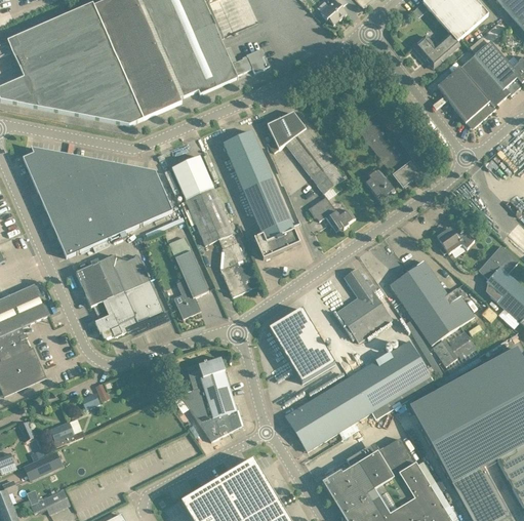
[(84,4),(135,120),(180,101),(179,96),(197,88),(199,92),(236,76),(237,76),(236,74),(251,67),(253,71),(265,66),(267,62),(260,47),(245,53),(246,55),(231,62),(203,0),(103,0),(93,4),(92,1),(84,4)]
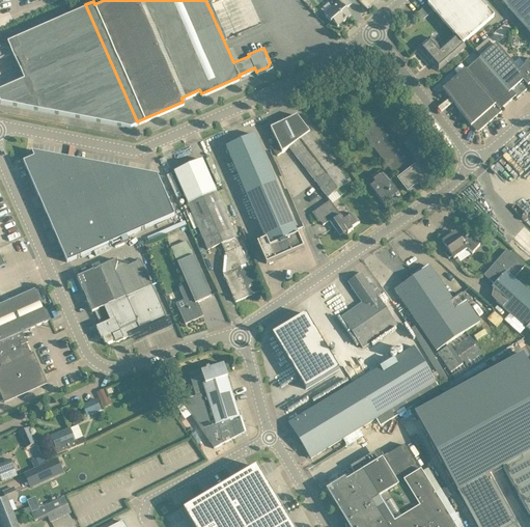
[(330,0),(331,1),(332,3),(324,10),(330,19),(332,17),(336,23),(337,22),(341,22),(341,19),(350,11),(343,4),(347,0),(330,0)]
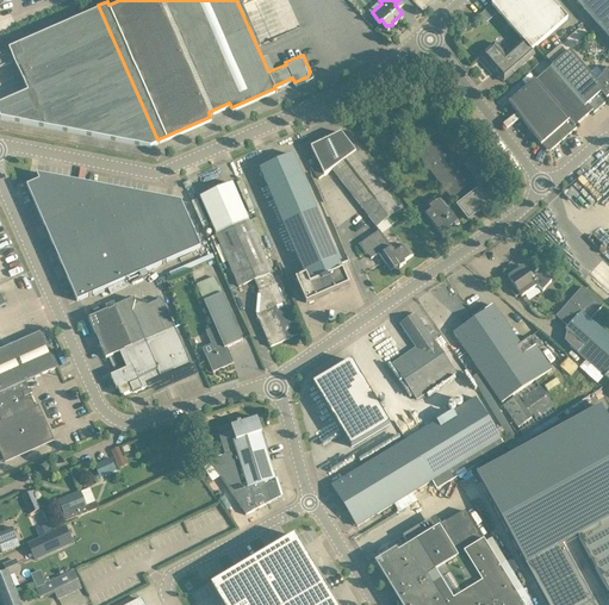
[(521,37),(529,47),(566,13),(554,0),(491,0),(490,1),(521,37)]
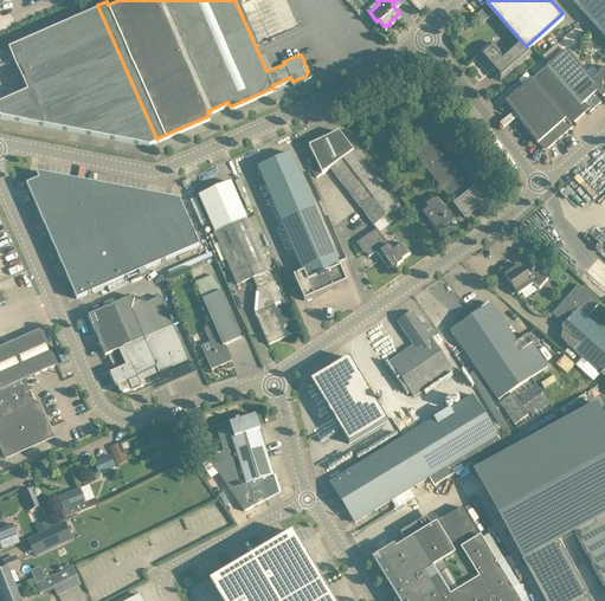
[(575,0),(604,33),(604,0),(575,0)]
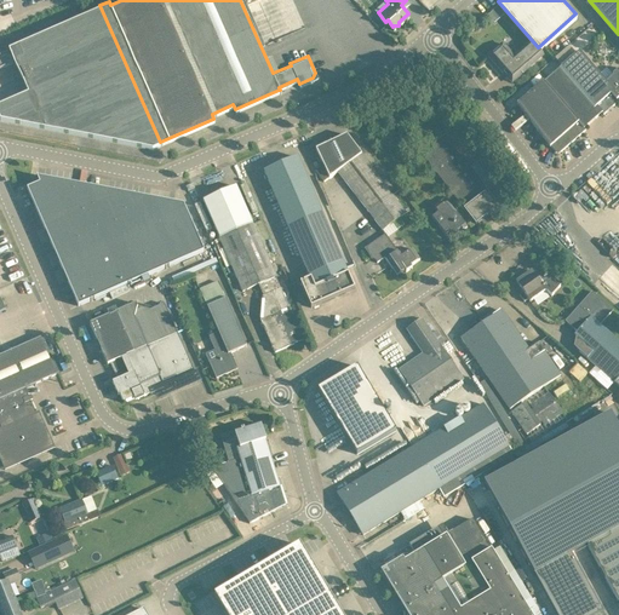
[(160,142),(99,5),(9,46),(28,90),(0,102),(0,116),(152,145),(160,142)]
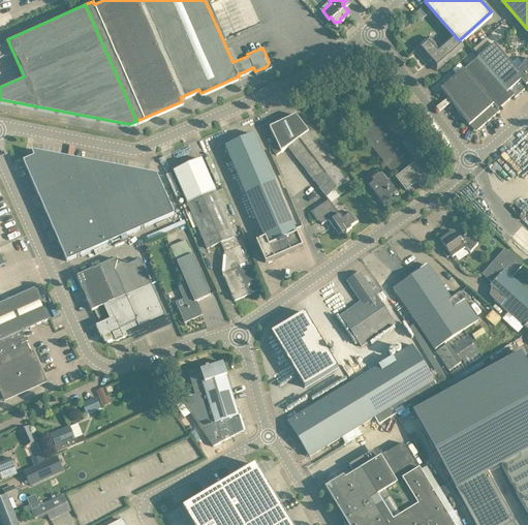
[(462,43),(459,40),(452,32),(437,44),(428,34),(415,44),(428,58),(431,56),(434,59),(431,61),(436,67),(443,60),(442,58),(443,57),(444,59),(462,43)]
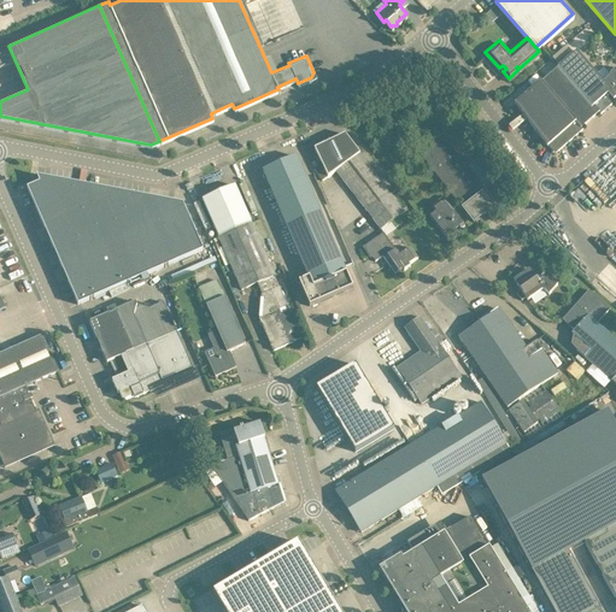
[(615,64),(608,70),(609,71),(602,77),(575,47),(549,70),(539,78),(523,92),(514,99),(546,142),(547,141),(552,147),(557,147),(582,125),(580,123),(598,109),(599,110),(615,96),(612,95),(615,92),(615,64)]
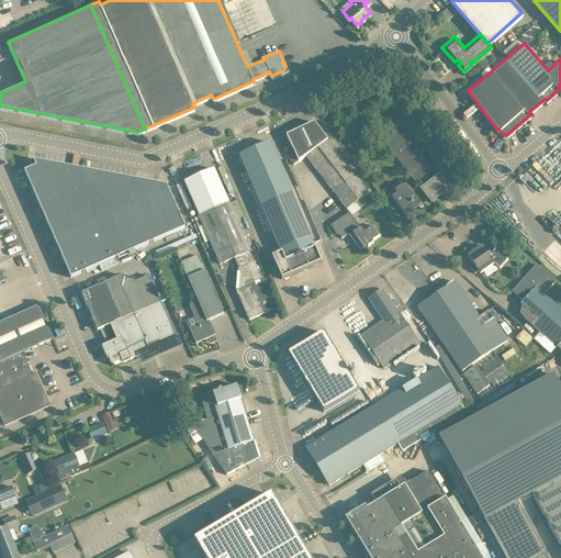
[(290,142),(291,145),(298,157),(326,136),(313,119),(285,132),(290,142)]
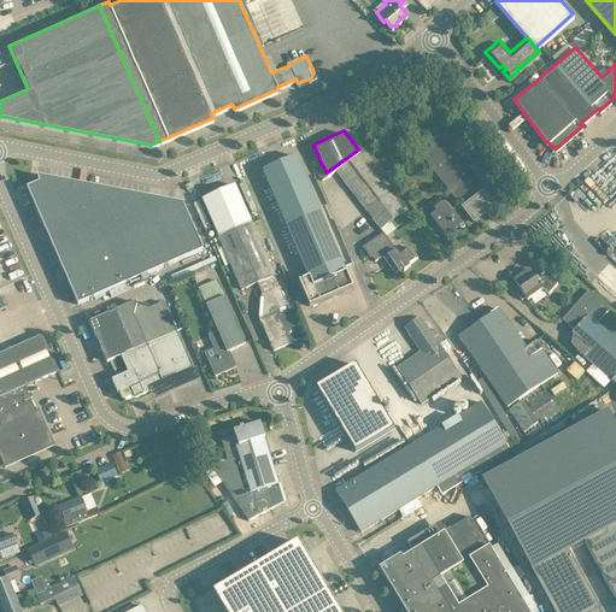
[(441,131),(432,139),(418,148),(471,219),(494,201),(441,131)]
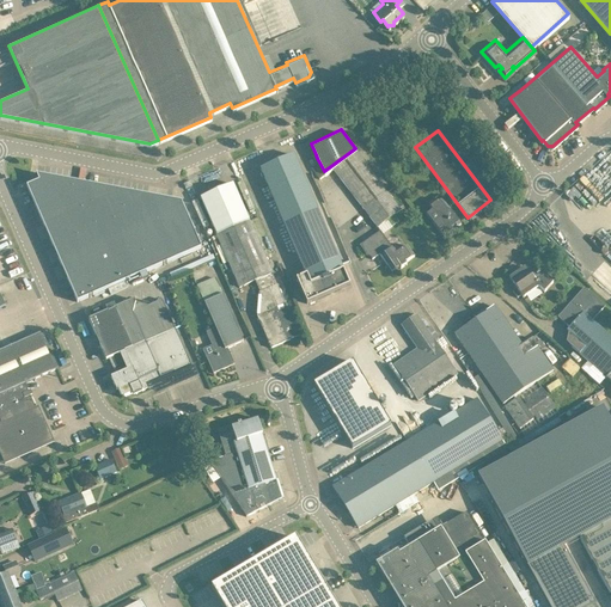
[(361,203),(385,186),(355,148),(324,171),(324,172),(333,165),(361,203)]
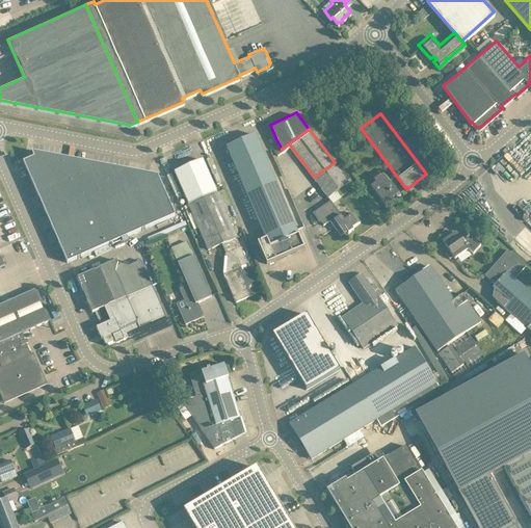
[(226,143),(265,235),(257,239),(266,261),(302,244),(255,131),(226,143)]
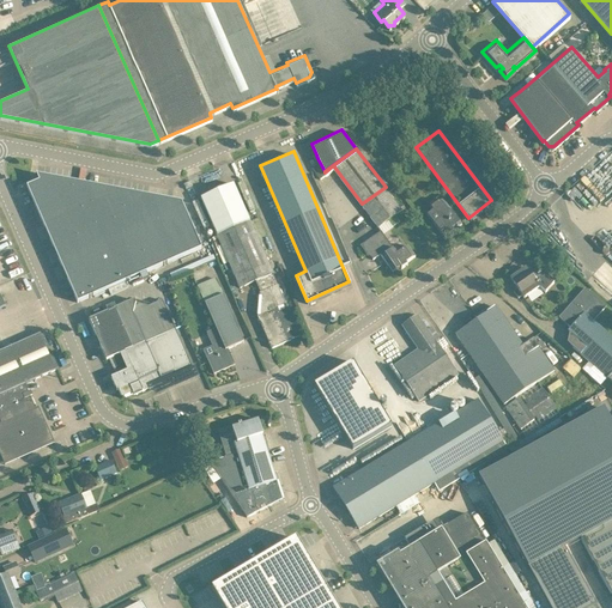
[(400,160),(392,166),(394,171),(404,165),(400,160)]
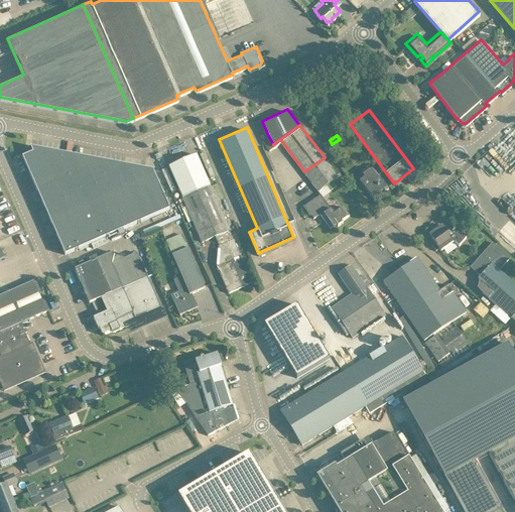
[(65,251),(68,250),(168,206),(151,166),(29,143),(32,149),(21,153),(65,251)]
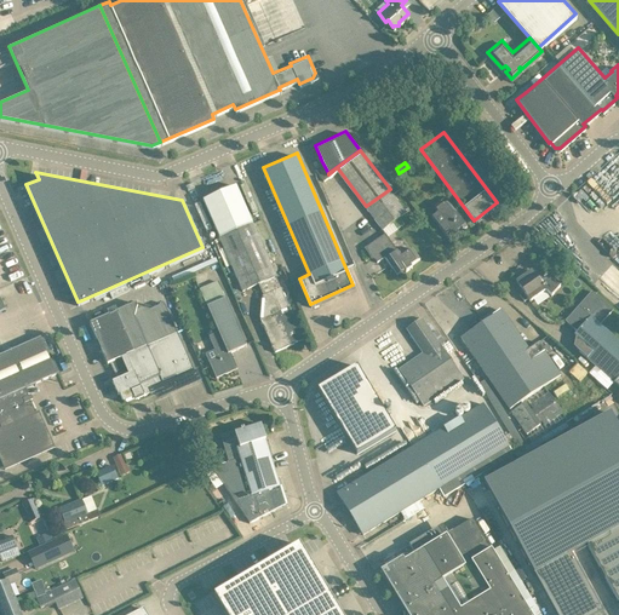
[(201,196),(218,234),(252,219),(235,182),(201,196)]
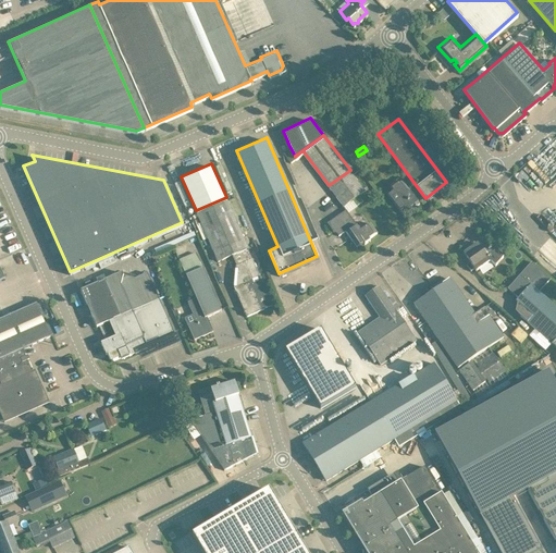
[(363,187),(350,170),(329,185),(336,194),(343,204),(363,187)]
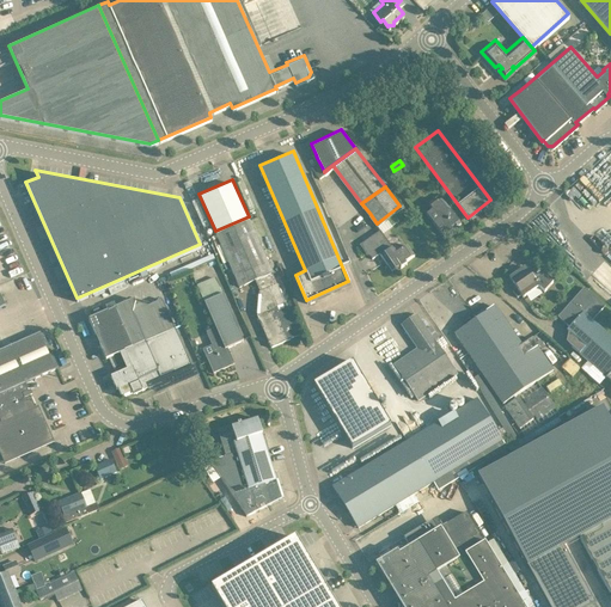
[(426,210),(439,228),(443,226),(445,228),(445,232),(460,220),(443,197),(443,198),(437,191),(432,195),(433,196),(427,200),(432,207),(426,210)]
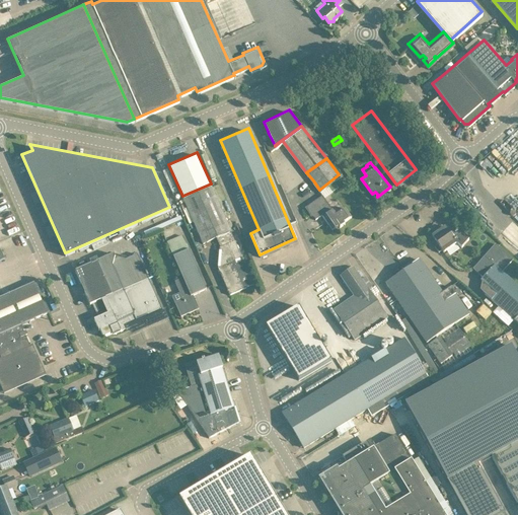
[(234,237),(229,228),(230,228),(211,184),(182,196),(202,240),(215,235),(219,244),(234,237)]
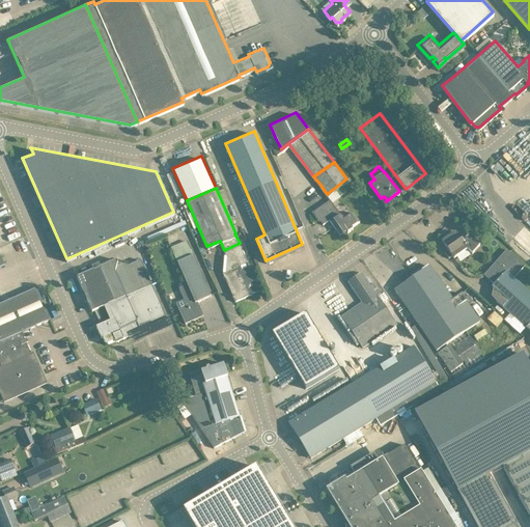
[(336,225),(338,227),(338,228),(339,228),(340,228),(341,228),(344,226),(346,229),(350,227),(349,225),(359,219),(352,210),(342,216),(329,197),(311,210),(317,218),(319,216),(323,221),(328,217),(335,226),(336,225)]
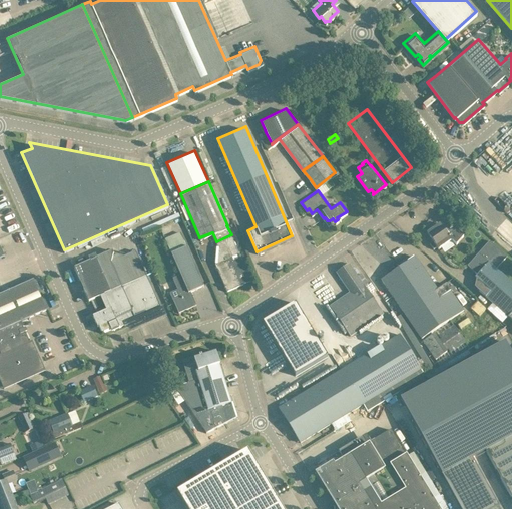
[(429,240),(432,245),(435,243),(437,245),(450,237),(451,238),(451,237),(455,241),(463,233),(452,223),(444,228),(439,220),(426,229),(432,238),(429,240)]
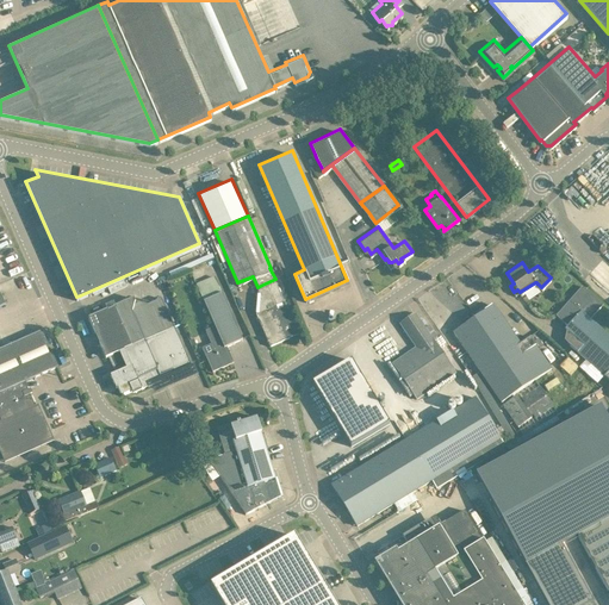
[(196,280),(203,298),(213,323),(204,326),(213,348),(204,351),(211,368),(232,359),(225,343),(242,336),(237,325),(222,289),(221,289),(213,273),(196,280)]
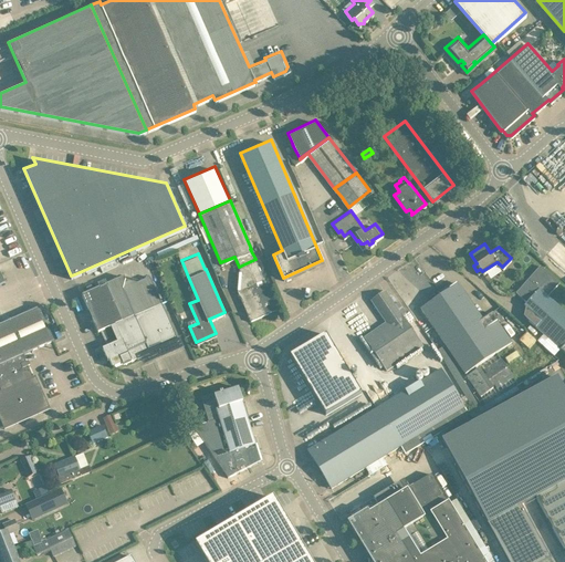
[(239,267),(237,289),(239,294),(247,312),(248,314),(250,319),(276,306),(272,297),(263,277),(255,259),(239,267)]
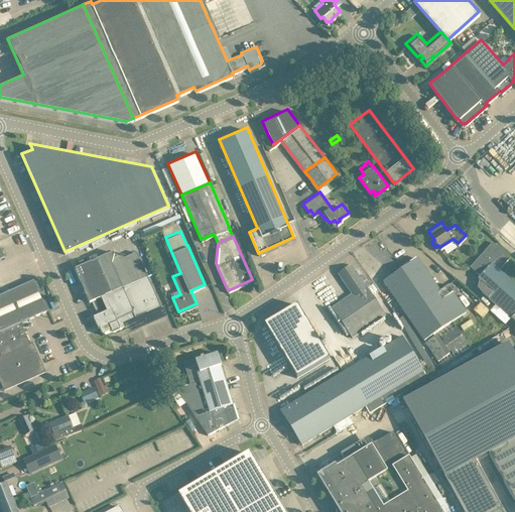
[(514,320),(514,281),(498,267),(509,255),(492,239),(469,264),(479,272),(477,275),(484,281),(479,287),(514,320)]
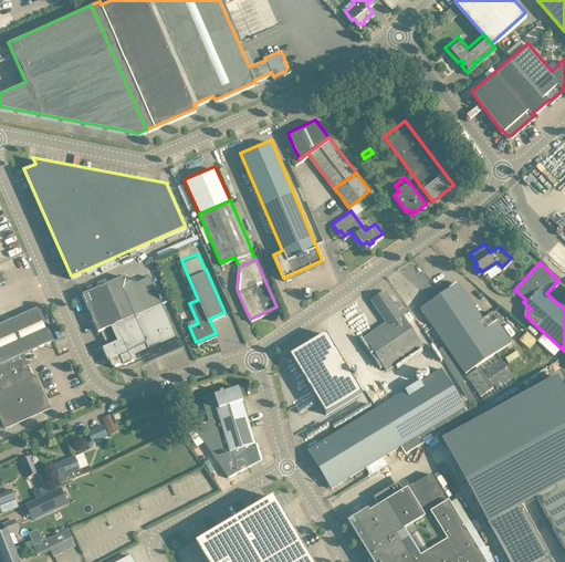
[(98,283),(81,292),(97,329),(102,328),(108,342),(102,345),(106,357),(108,356),(112,364),(129,356),(131,358),(149,350),(147,345),(156,342),(158,346),(160,346),(163,349),(177,342),(176,340),(178,339),(149,273),(136,279),(124,277),(123,273),(104,281),(104,282),(100,284),(98,283)]
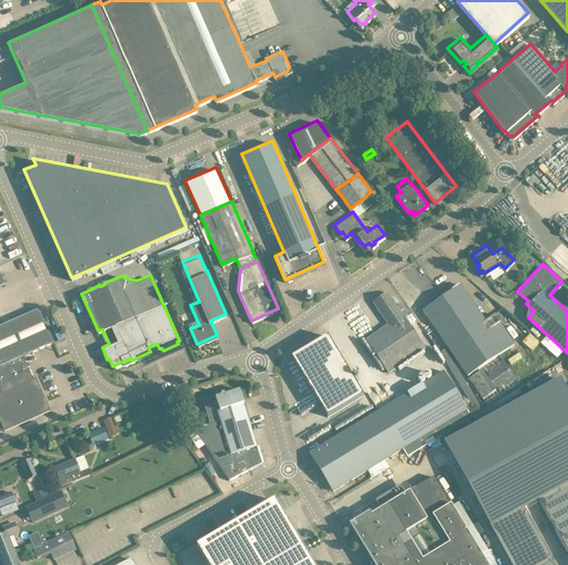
[(441,294),(486,359),(514,340),(500,320),(494,310),(484,317),(459,281),(441,294)]
